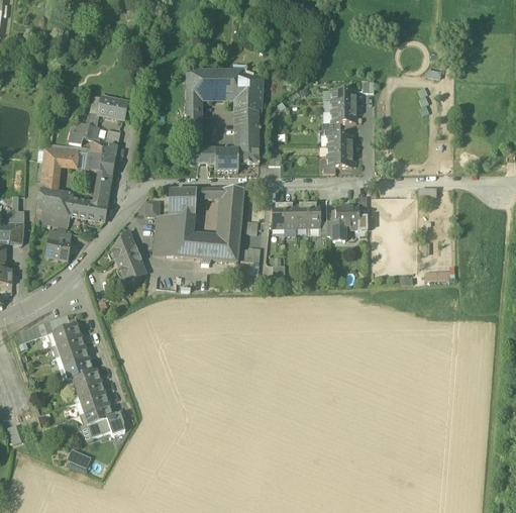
[(233,72),(187,72),(187,100),(200,100),(233,100),(233,72)]
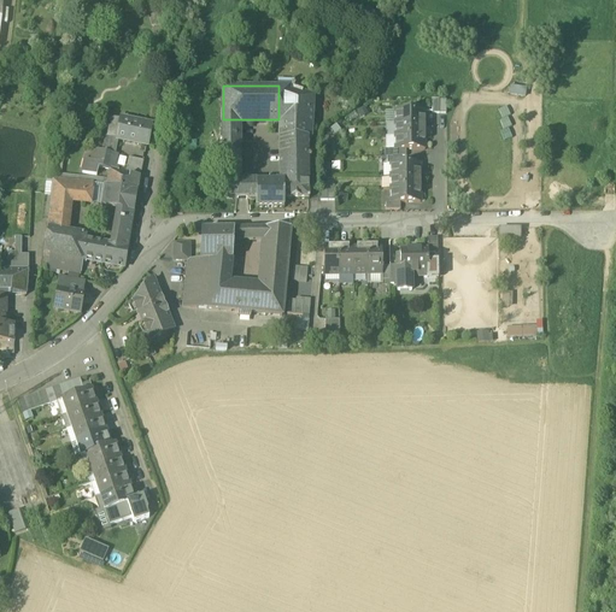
[(314,94),(292,86),(279,86),(279,119),(283,119),(283,180),(285,180),(285,181),(310,181),(309,136),(312,135),(315,94),(314,94)]
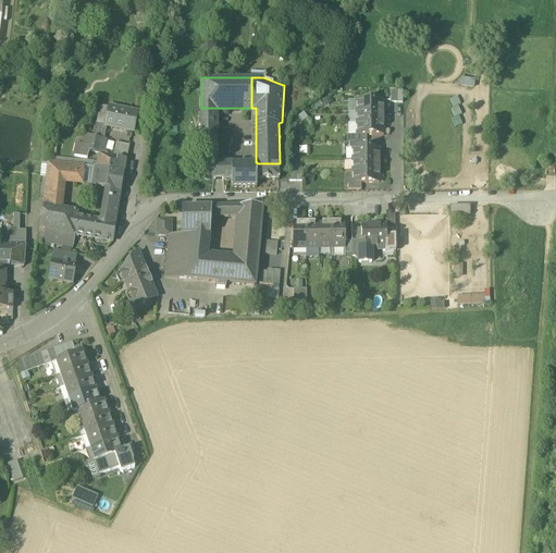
[(384,97),(357,97),(357,109),(384,109),(384,97)]
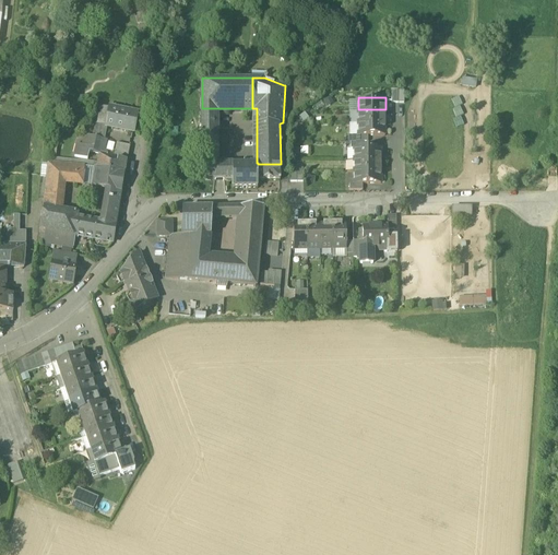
[(109,105),(101,104),(98,121),(107,122),(109,105)]
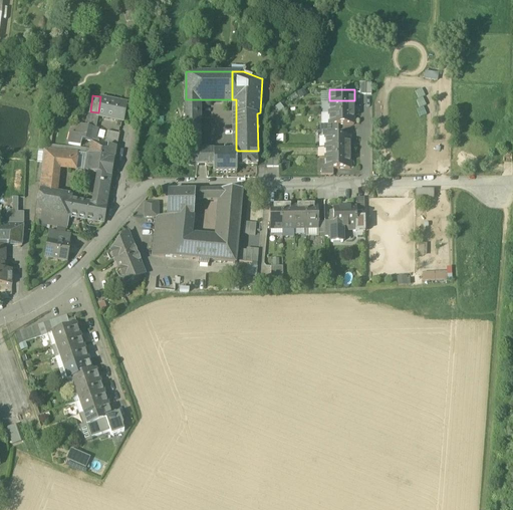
[(126,101),(100,96),(98,112),(123,117),(126,101)]
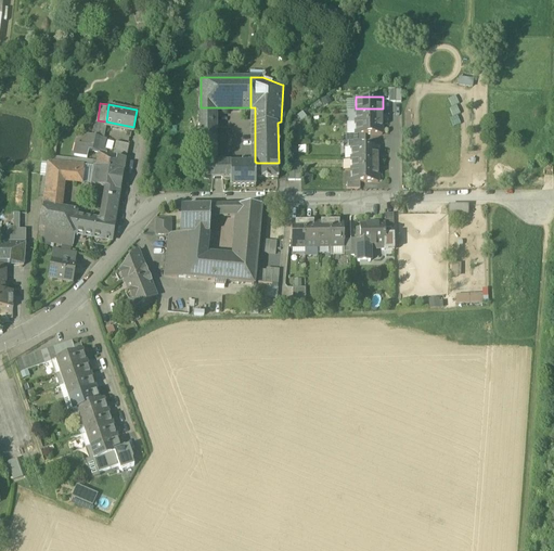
[(215,107),(201,107),(201,176),(215,176),(215,162),(215,107)]
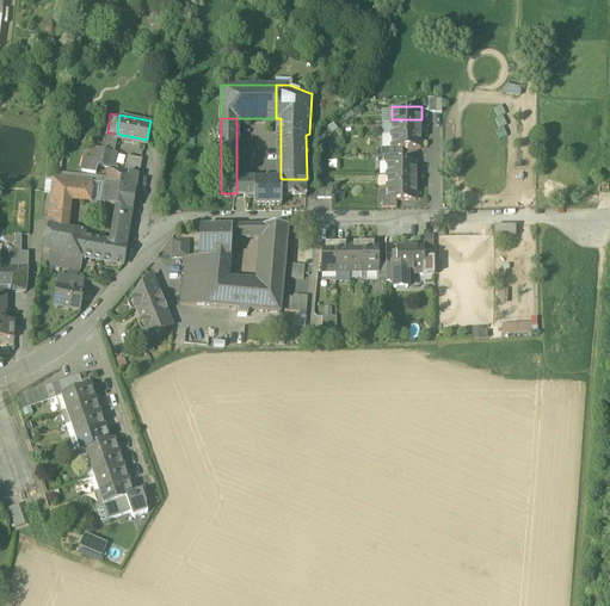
[(421,119),(392,119),(392,131),(421,131),(421,119)]
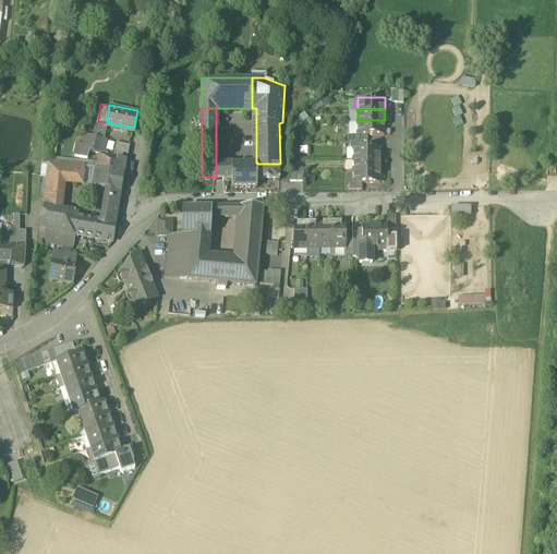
[(385,120),(358,120),(358,132),(368,132),(385,132),(385,120)]
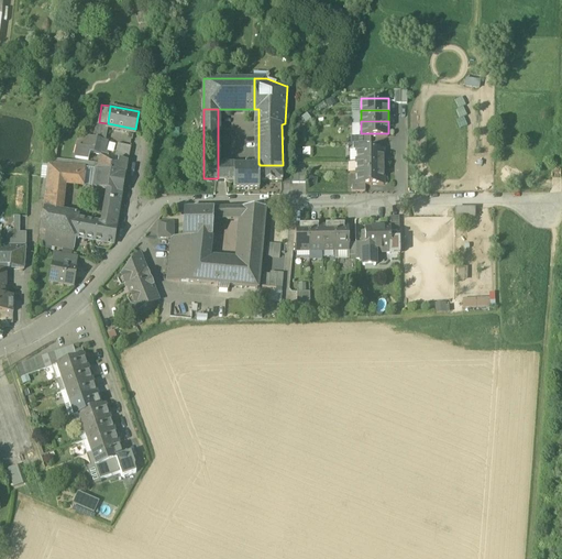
[(108,138),(86,133),(84,143),(92,145),(92,149),(100,151),(101,151),(107,152),(107,149),(106,148),(108,138)]
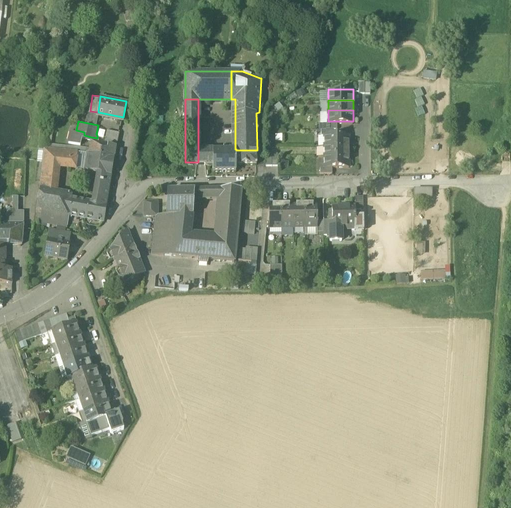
[(82,142),(84,135),(84,132),(76,130),(71,129),(69,139),(82,142)]
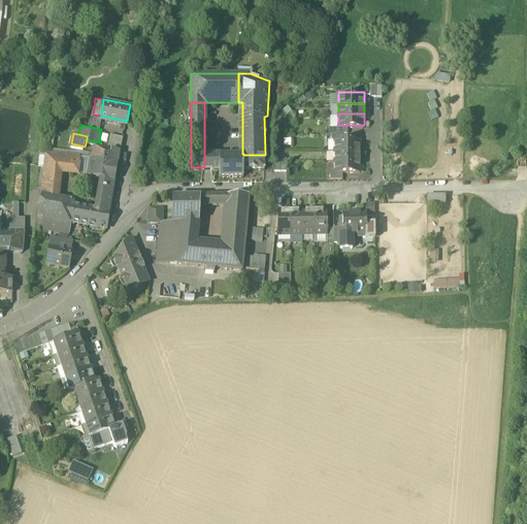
[(344,137),(335,137),(335,149),(360,149),(360,137),(344,137)]
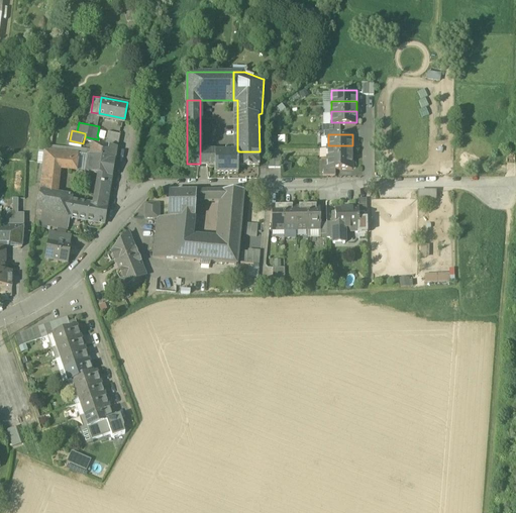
[(98,139),(93,138),(92,138),(90,152),(115,157),(117,144),(104,142),(104,140),(98,139)]
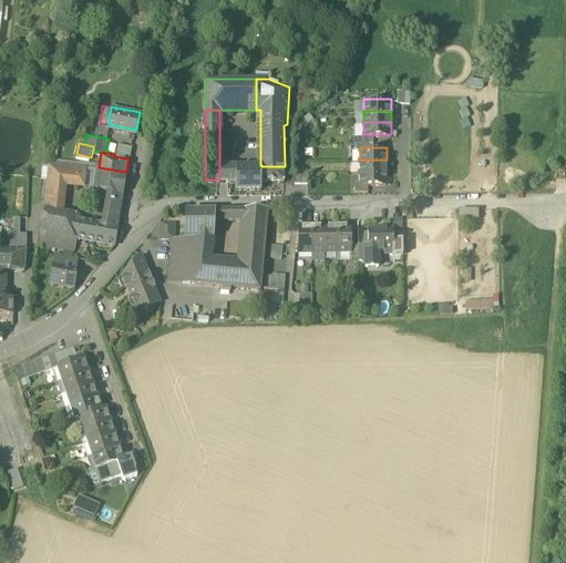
[(387,160),(360,160),(360,171),(387,171),(387,160)]
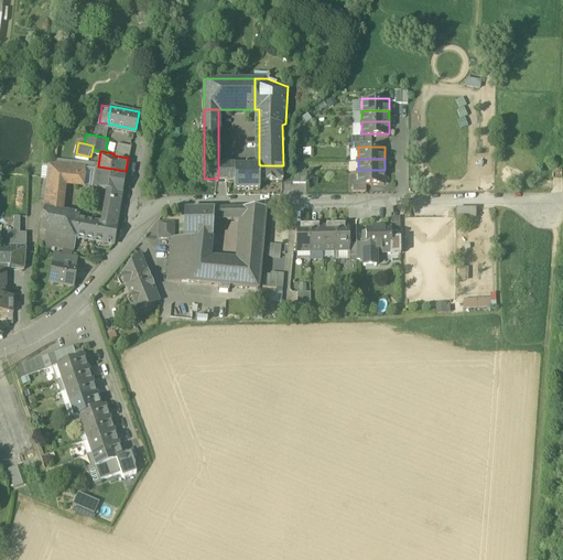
[(77,164),(50,161),(45,206),(64,210),(67,180),(75,181),(77,164)]
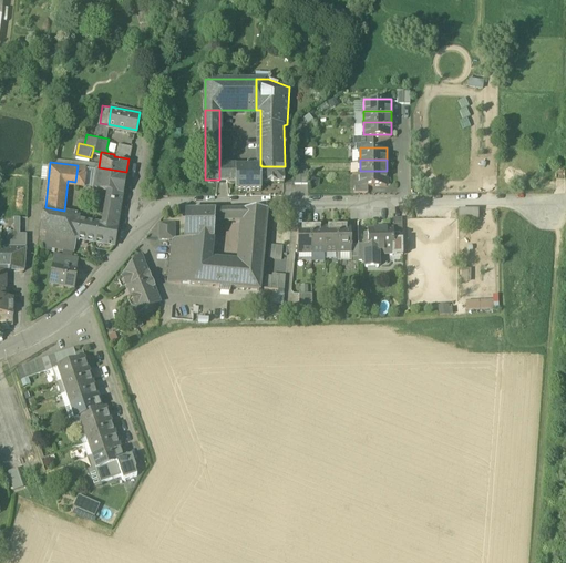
[(86,166),(78,165),(75,182),(84,183),(86,166)]
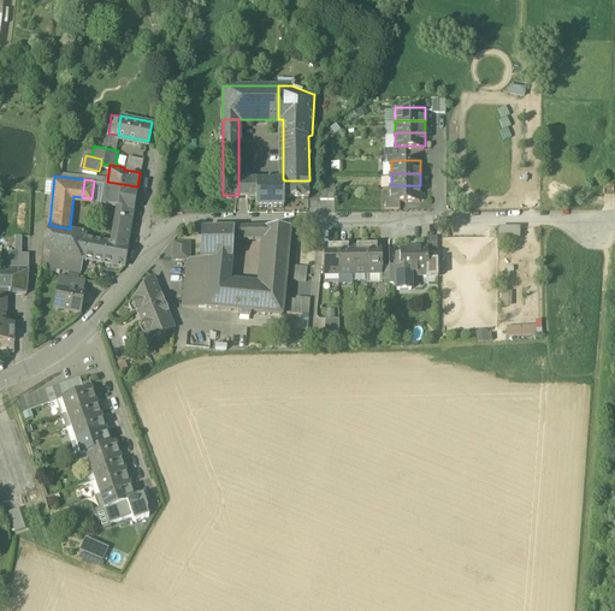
[(256,179),(238,179),(238,195),(256,196),(256,179)]
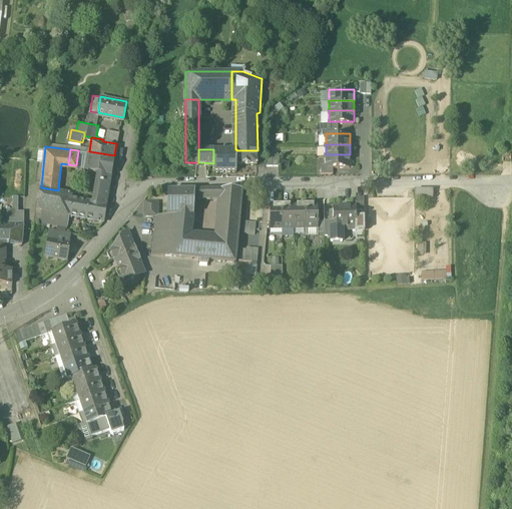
[(235,149),(213,149),(213,163),(213,170),(236,170),(236,163),(236,150),(236,149),(235,149)]
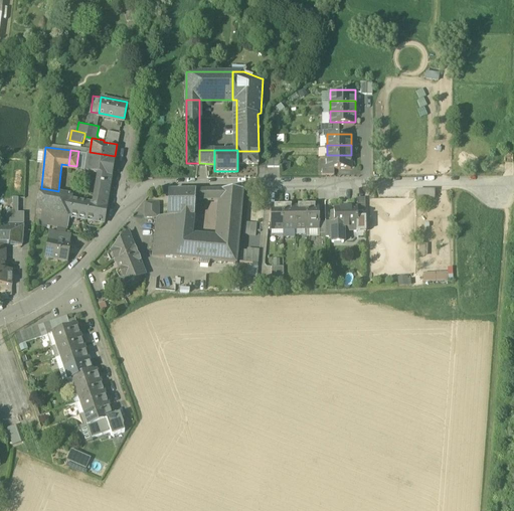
[(88,151),(78,151),(76,166),(86,167),(88,151)]
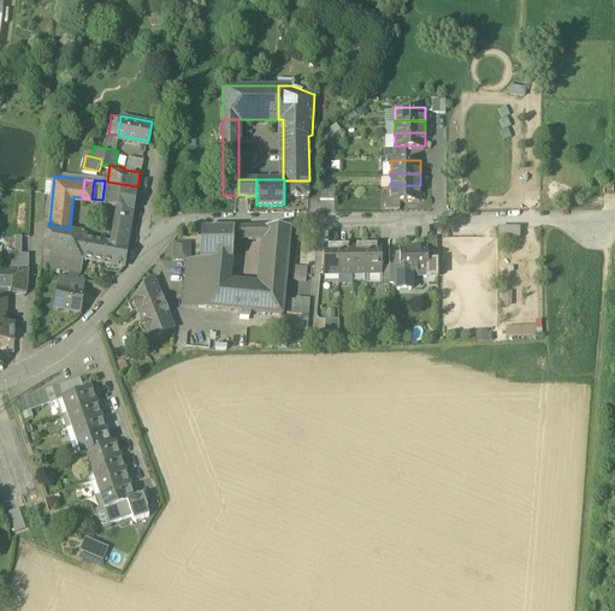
[(107,182),(105,181),(102,200),(102,201),(118,205),(135,207),(139,188),(137,188),(137,187),(107,182)]
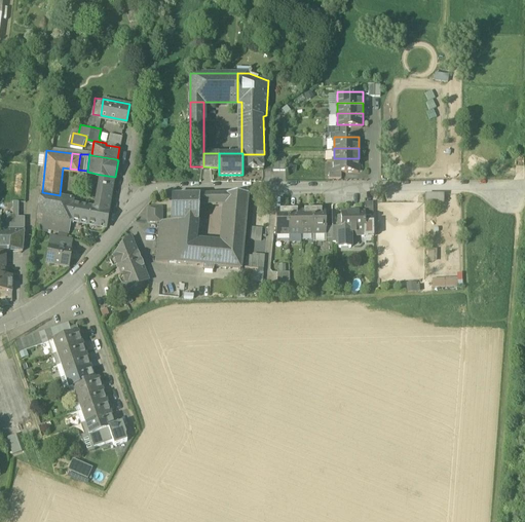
[(264,154),(242,154),(242,168),(264,168),(264,154)]
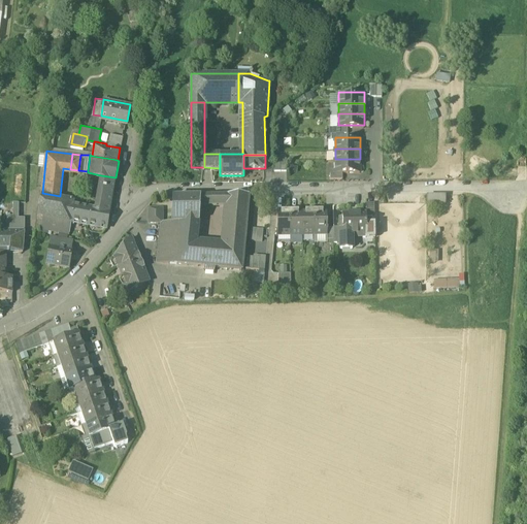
[(360,159),(335,159),(335,170),(343,170),(360,170),(360,159)]
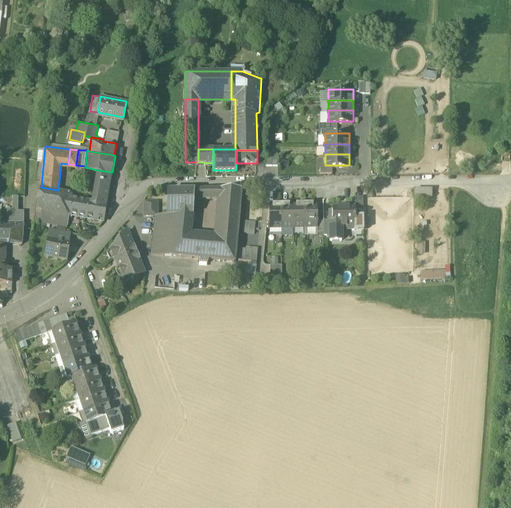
[(112,172),(98,170),(95,190),(98,191),(97,200),(106,202),(112,172)]
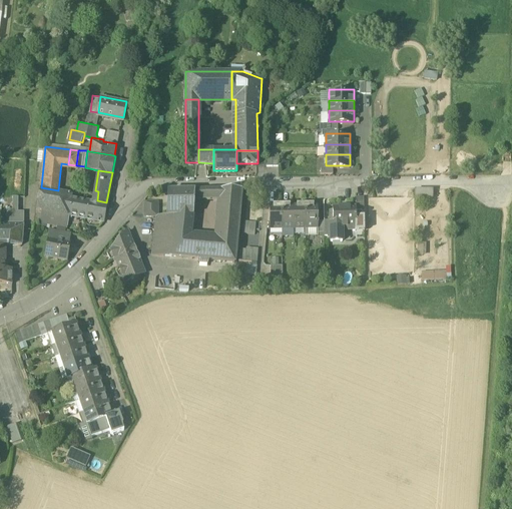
[(417,185),(417,197),(435,196),(435,185),(417,185)]
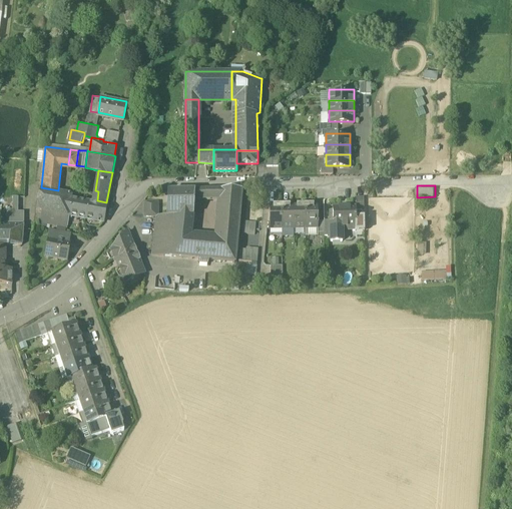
[(58,190),(41,187),(37,206),(44,207),(70,212),(72,195),(73,193),(58,190)]
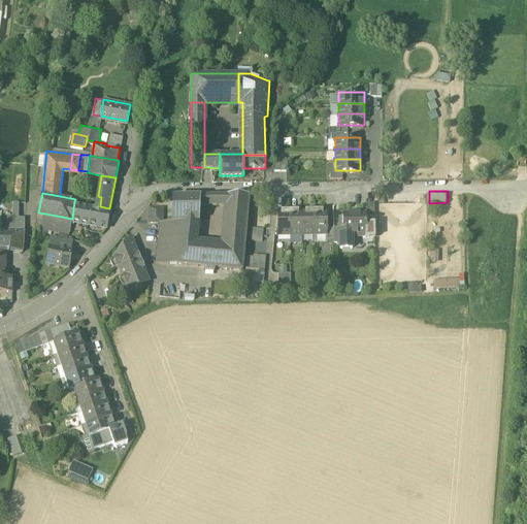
[(249,193),(212,193),(201,194),(200,203),(227,205),(248,206),(249,193)]
